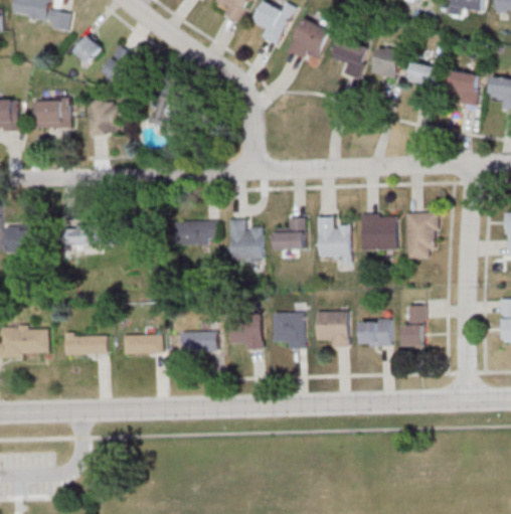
[(68,27),(70,12),(49,8),(50,0),(15,0),(12,17),(68,27)]
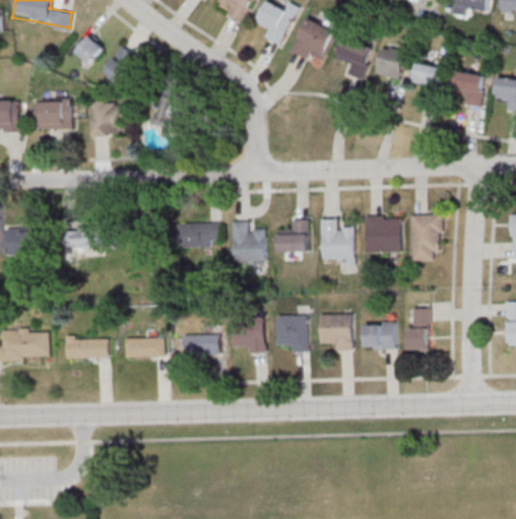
[(226,6),(222,12),(241,22),(252,0),(217,0),(217,1),(226,6)]
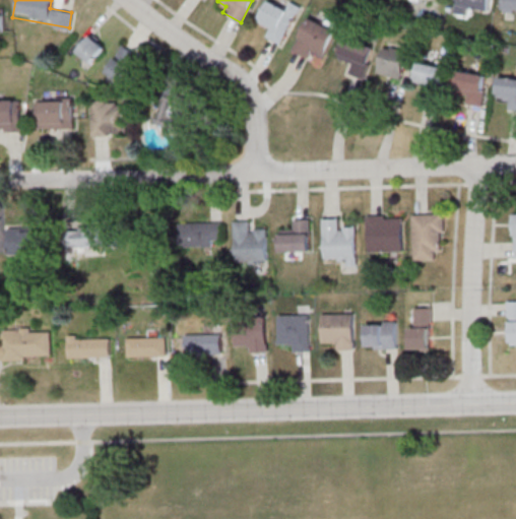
[(453,0),(452,6),(486,12),(487,0),(453,0)]
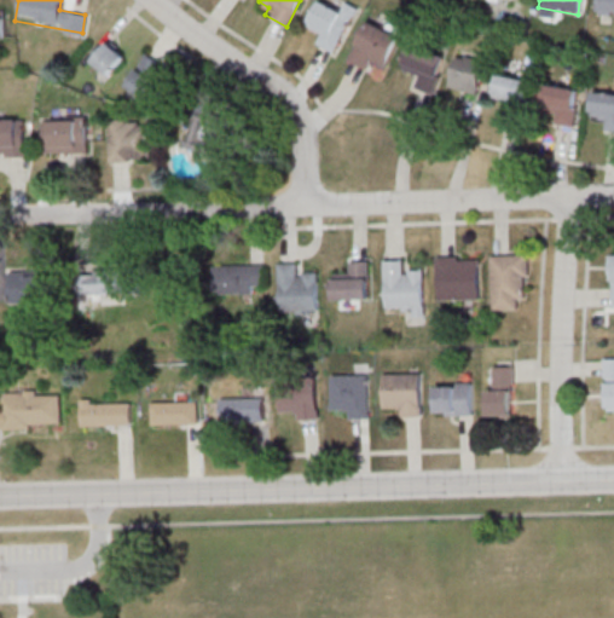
[(613,0),(595,0),(595,13),(613,13),(613,0)]
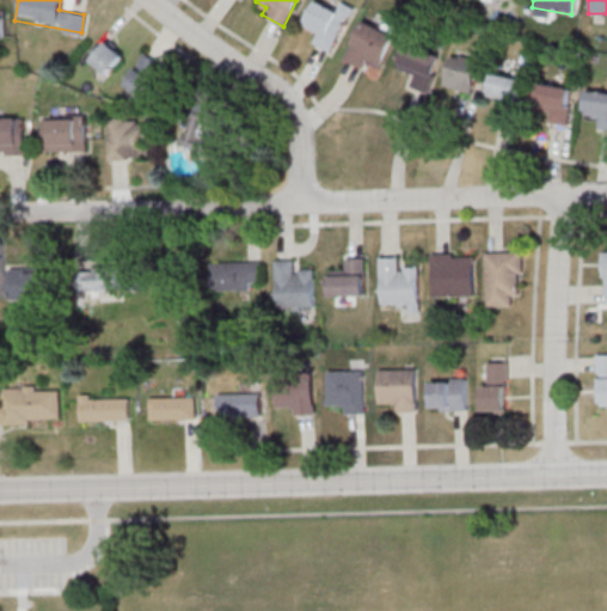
[(329,53),(351,10),(337,2),(333,11),(314,1),(302,24),(313,30),(307,42),(329,53)]
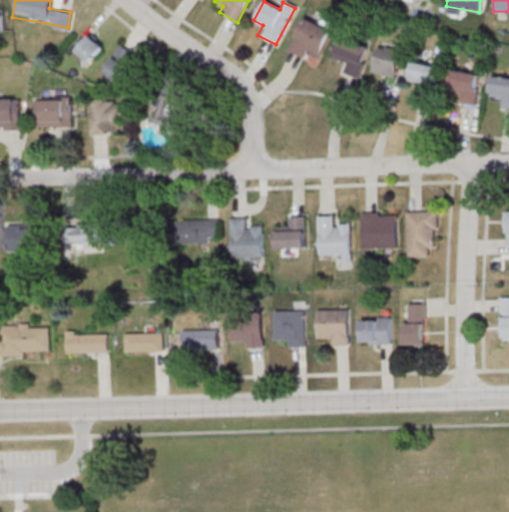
[(331,25),(304,13),(287,52),(305,59),(308,52),(318,56),(331,25)]
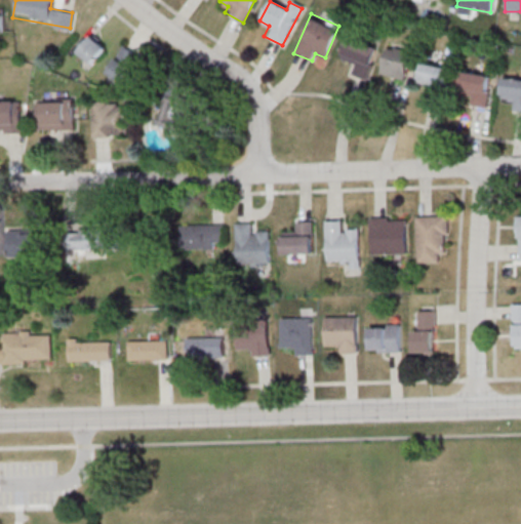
[(76,52),(90,65),(105,49),(90,36),(76,52)]
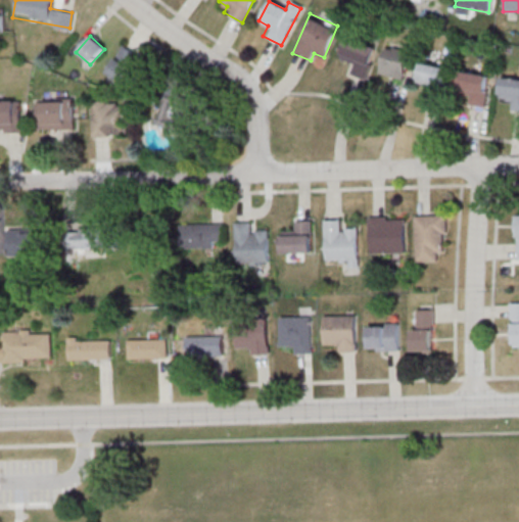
[(374,48),(344,38),(337,58),(348,62),(344,73),(363,79),(374,48)]
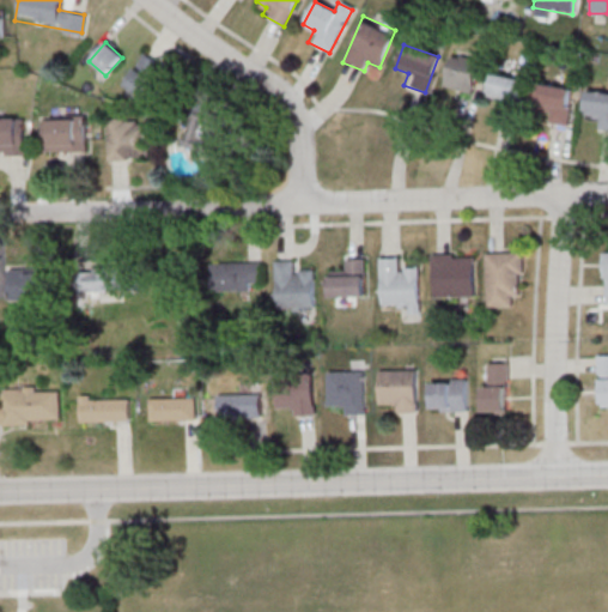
[(479,64),(451,54),(441,85),(469,95),(479,64)]
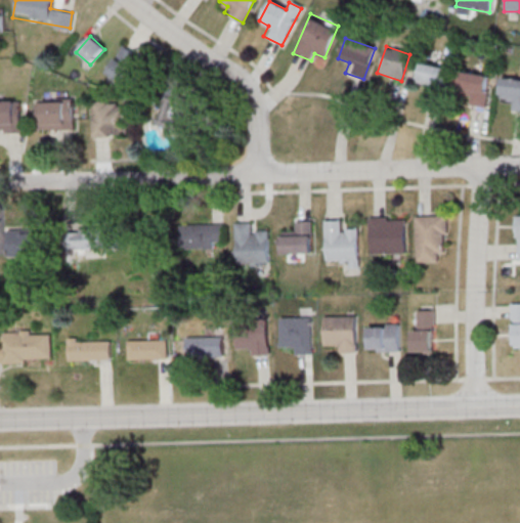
[(104,73),(127,87),(139,69),(130,62),(135,56),(122,47),(104,73)]
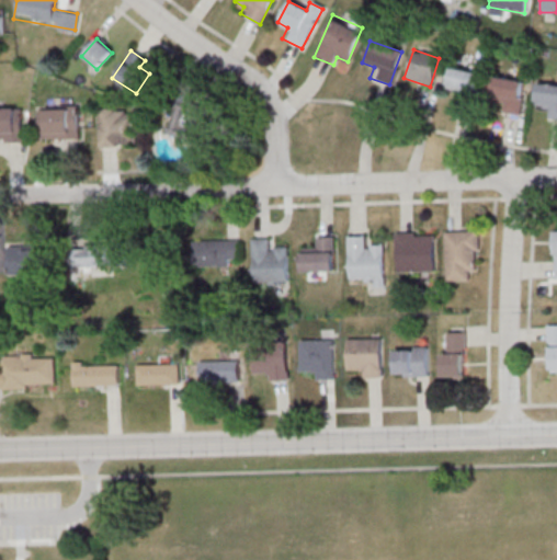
[(477,73),(448,67),(443,91),(472,98),(477,73)]
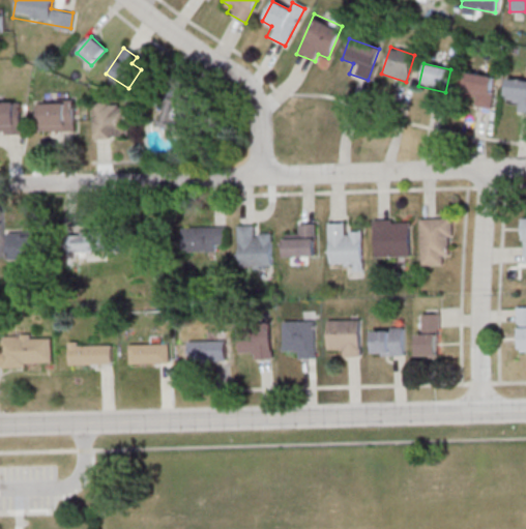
[(488,109),(494,78),(466,72),(462,93),(471,95),(469,106),(488,109)]
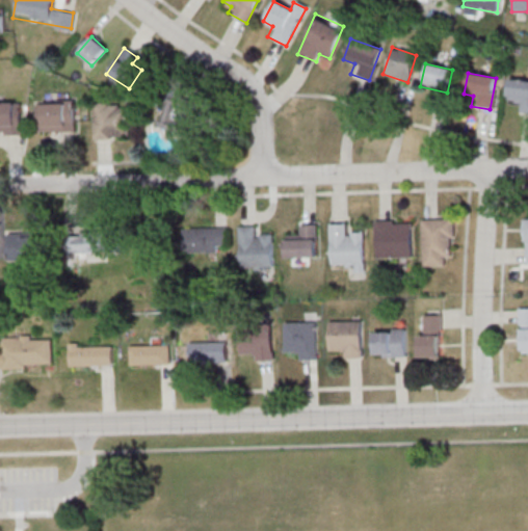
[(527,80),(506,81),(506,101),(515,101),(515,112),(527,111),(527,80)]
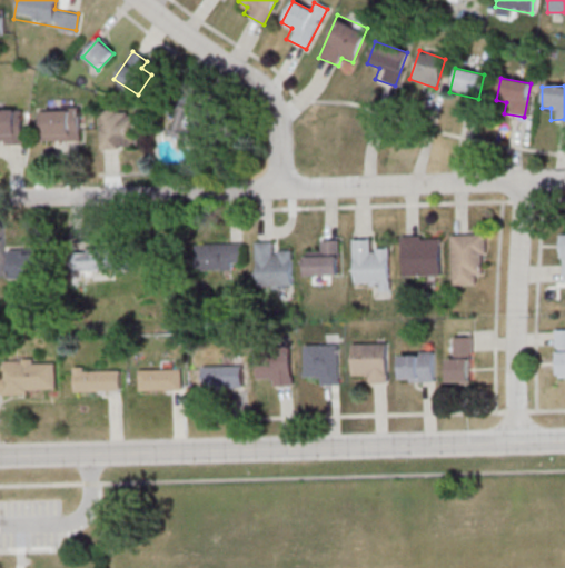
[(165,136),(196,147),(209,110),(178,99),(165,136)]
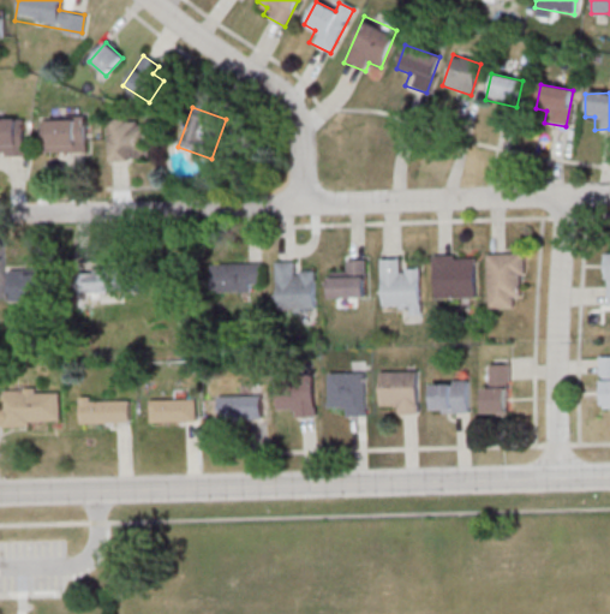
[(83,154),(83,118),(41,118),(41,154),(83,154)]
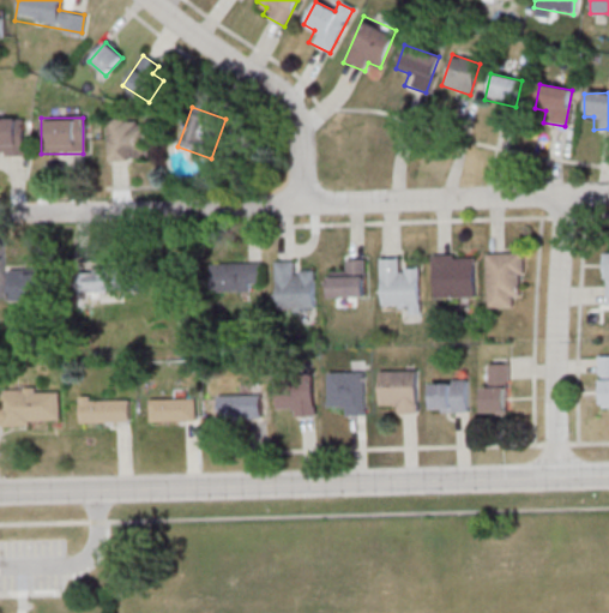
[(22,119),(0,119),(0,155),(22,156),(22,119)]
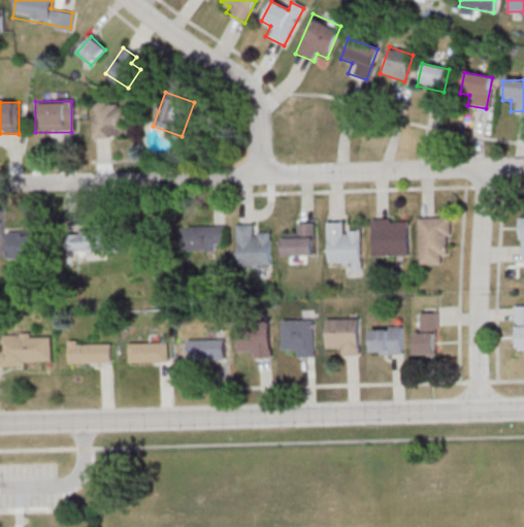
[(125,138),(125,102),(91,102),(91,138),(125,138)]
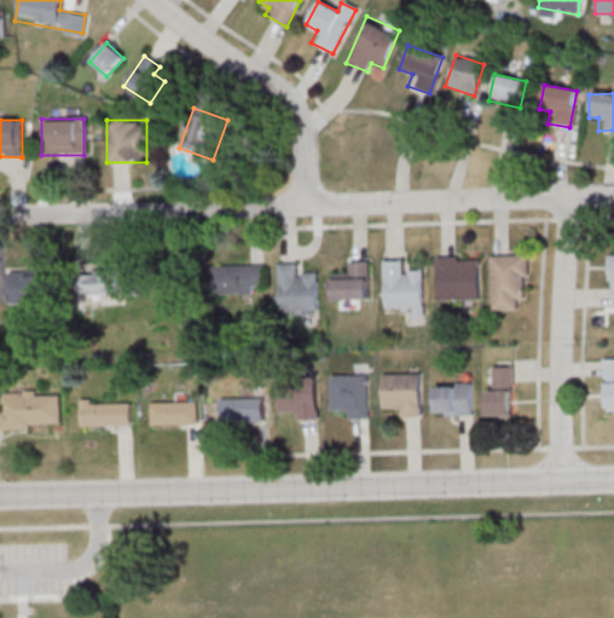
[(525,255),(488,255),(488,311),(514,311),(514,298),(525,298),(525,255)]
